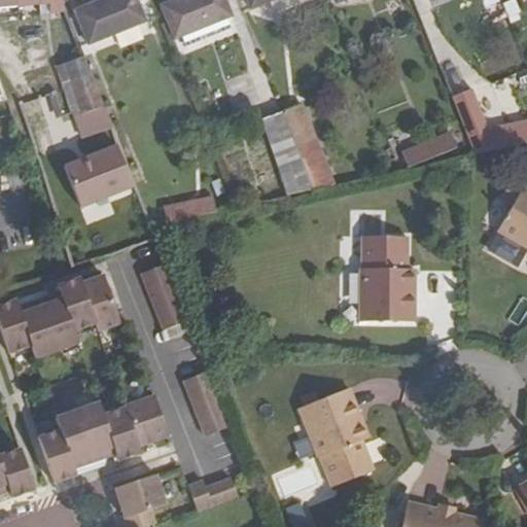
[(39,0),(40,5),(42,13),(66,10),(62,1),(61,0),(39,0)]
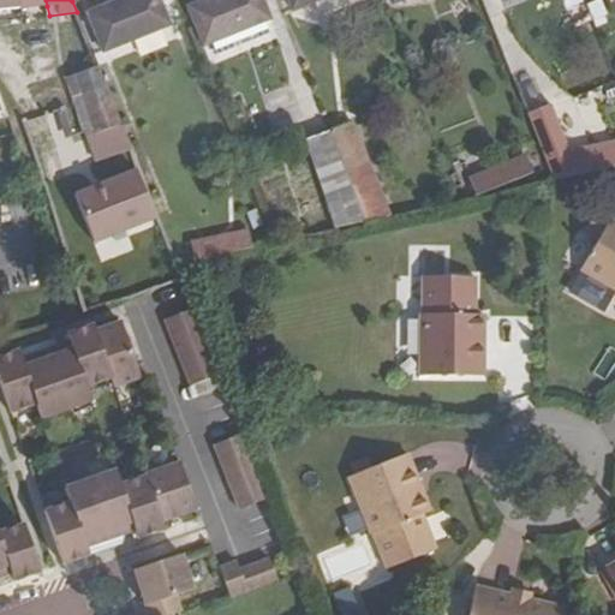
[(159,0),(120,0),(89,13),(105,52),(169,25),(159,0)]
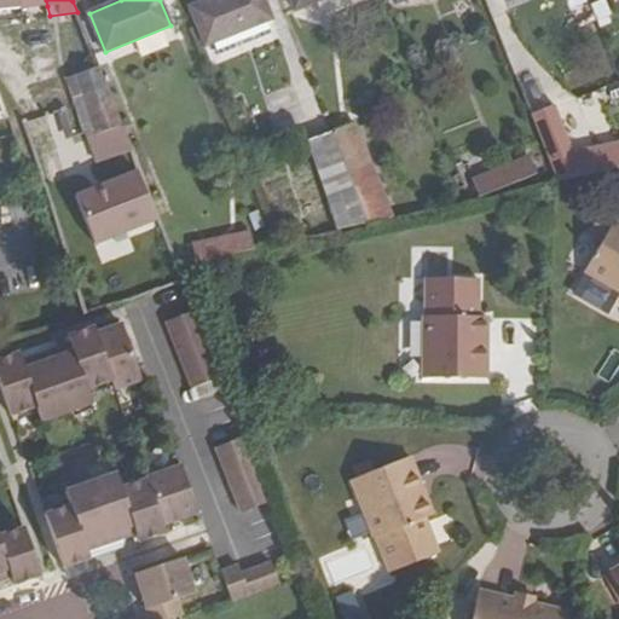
[(264,0),(209,0),(192,7),(206,44),(271,18),(264,0)]
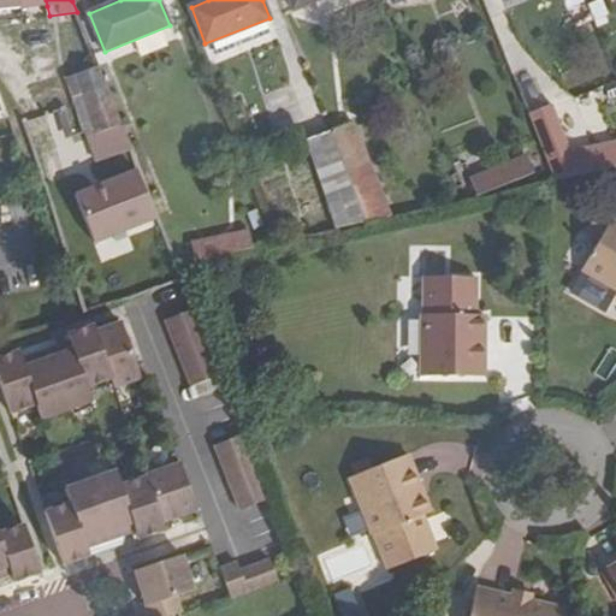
[(357,0),(317,0),(323,15),(357,0)]
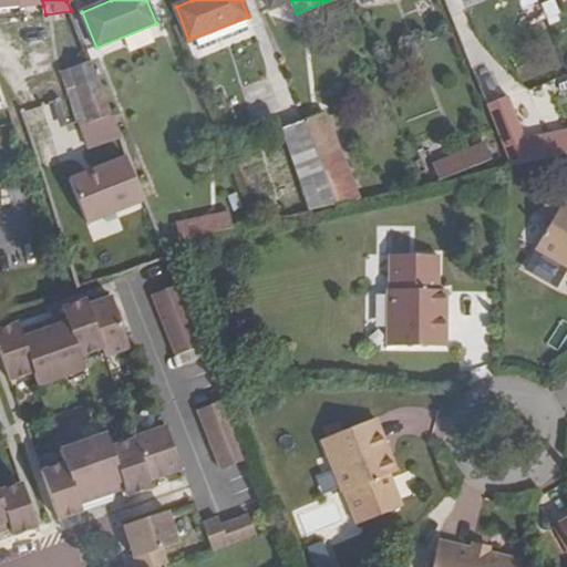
[(129,50),(153,43),(150,30),(125,37),(129,50)]
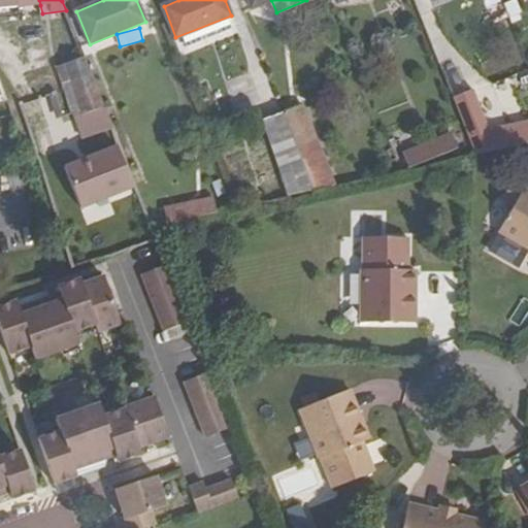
[(104,106),(84,57),(65,64),(80,109),(81,114),(104,106)]
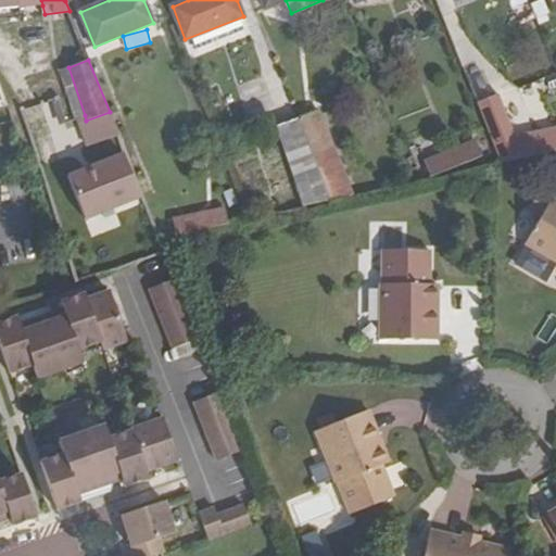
[(477,102),(501,163),(555,150),(555,125),(515,136),(498,93),(477,102)]
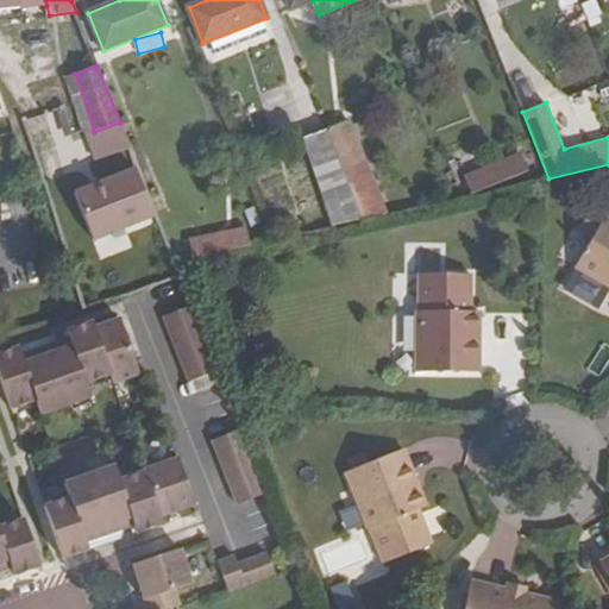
[(327,130),(364,219),(387,214),(349,120),(327,130)]
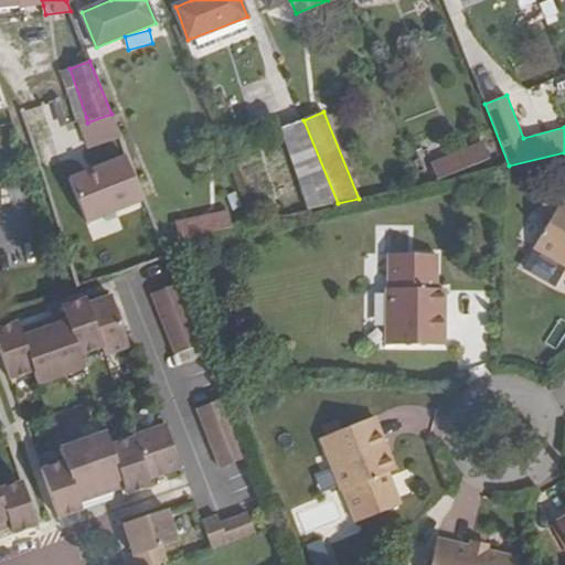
[(87,123),(86,117),(76,120),(85,148),(120,136),(112,114),(87,123)]
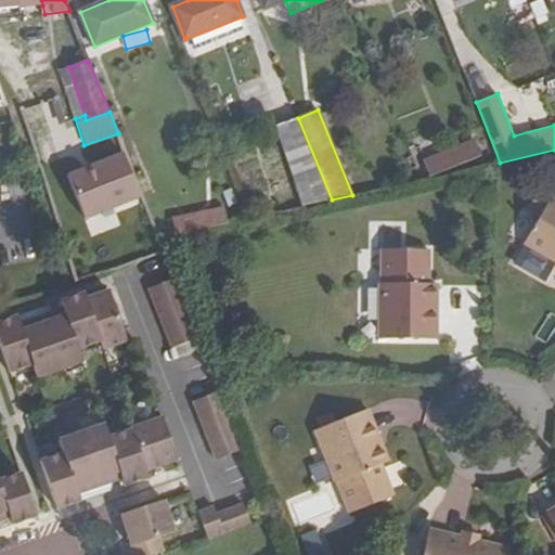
[(275,127),(306,206),(332,199),(298,118),(275,127)]
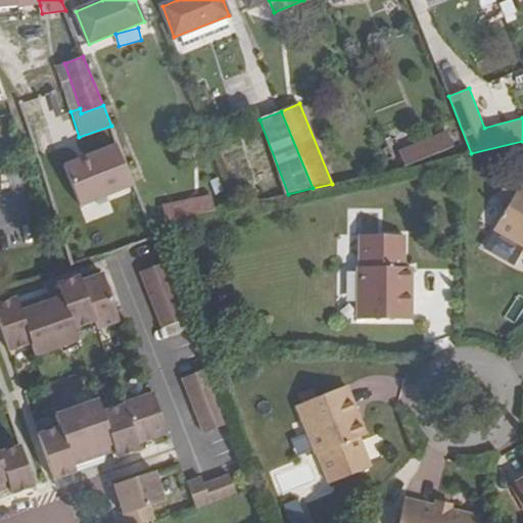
[(446,133),(400,150),(407,164),(452,146),(446,133)]
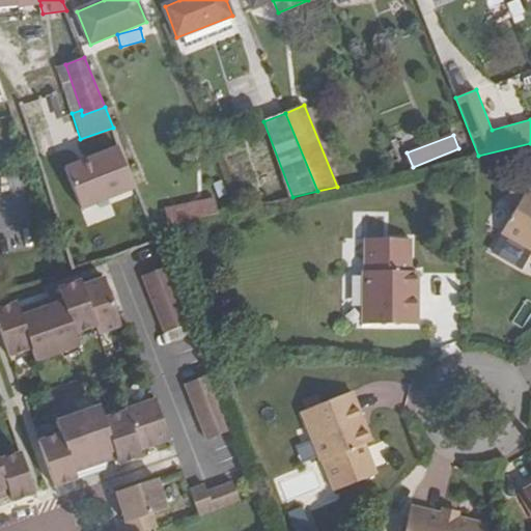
[(120,145),(67,167),(84,208),(138,187),(120,145)]
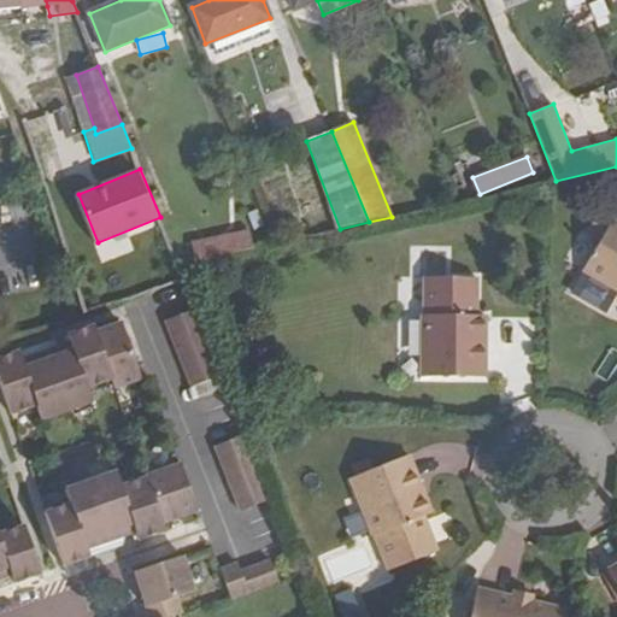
[(0,176),(0,187),(10,186),(7,175),(0,176)]
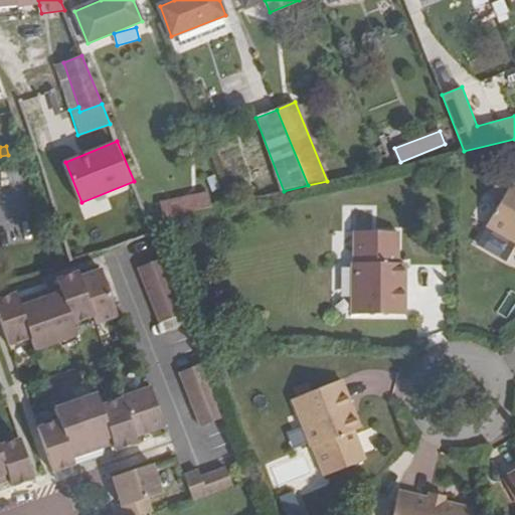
[(514,187),(499,178),(489,196),(500,202),(486,226),(514,242),(514,187)]
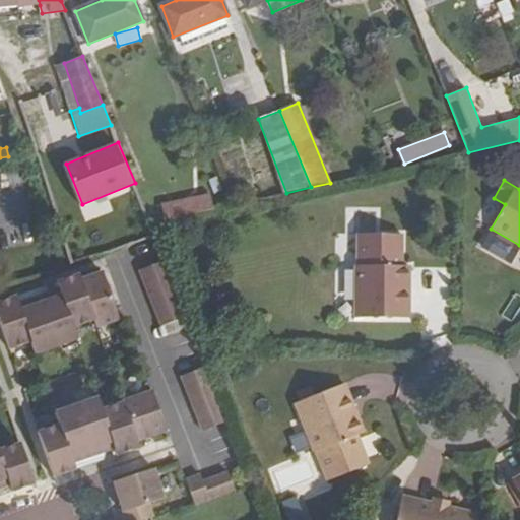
[(161,205),(166,219),(213,208),(209,194),(161,205)]
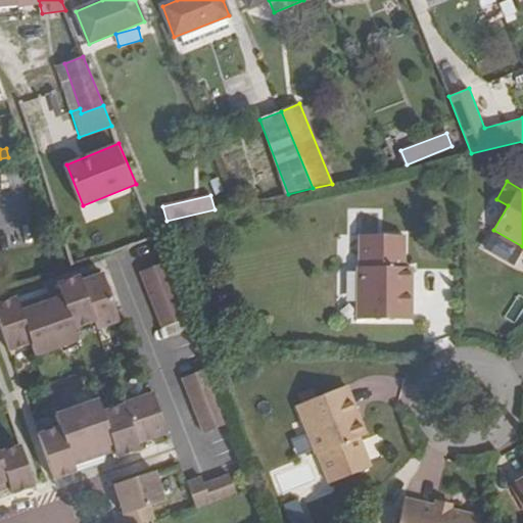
[(401,236),(364,236),(365,268),(361,268),(354,268),(354,320),(409,320),(409,269),(401,269),(401,236)]
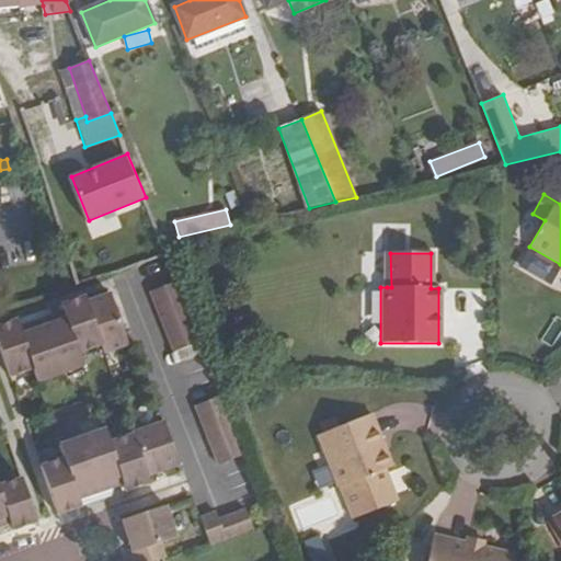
[(179,282),(151,293),(174,351),(202,341),(179,282)]
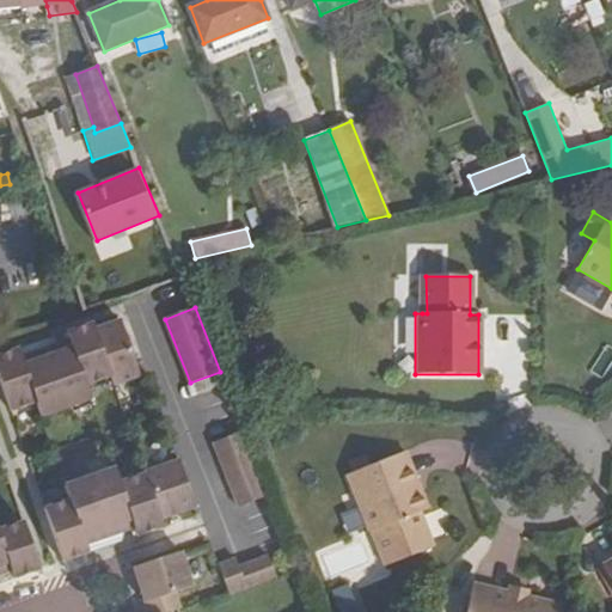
[(17,348),(0,353),(0,385),(8,410),(34,402),(40,416),(89,398),(83,381),(106,374),(110,385),(135,377),(116,320),(91,329),(89,323),(62,332),(67,347),(22,363),(17,348)]
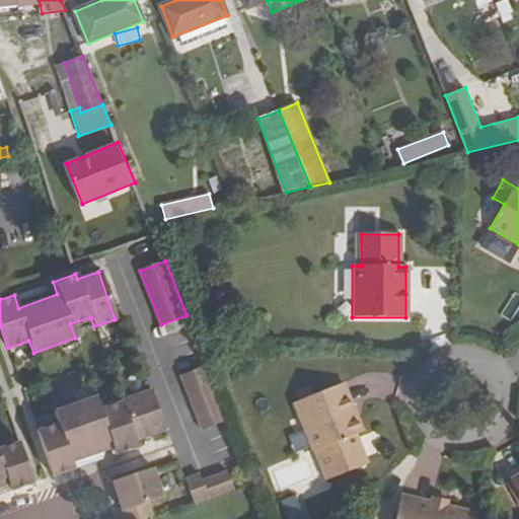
[(206,366),(180,376),(202,430),(227,421),(206,366)]
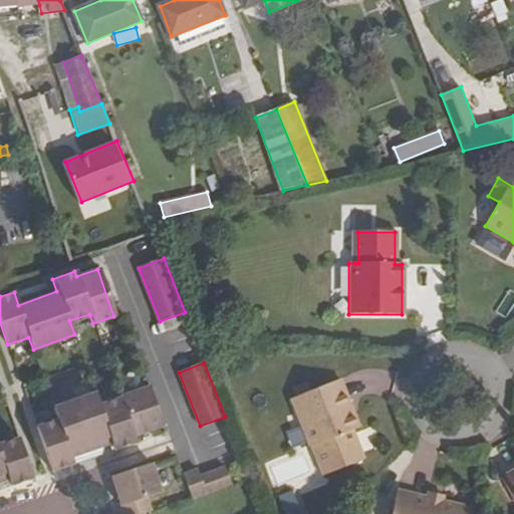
[(341,378),(292,397),(311,445),(313,445),(325,474),(363,458),(353,430),(359,427),(341,378)]
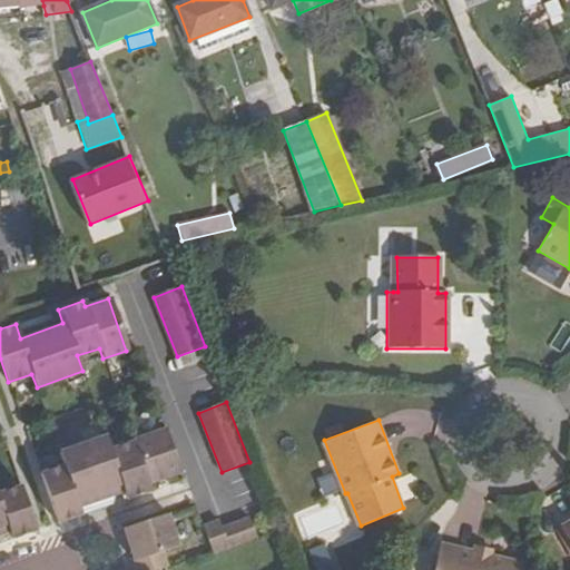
[(64,465),(40,473),(57,523),(81,514),(77,500),(119,485),(124,499),(148,491),(146,484),(178,472),(163,429),(130,440),(131,442),(110,450),(105,435),(59,452),(64,465)]
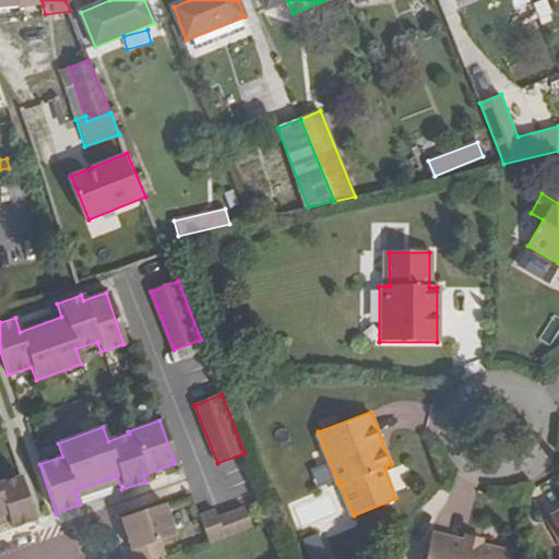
[(0,516),(7,515),(11,528),(35,520),(20,477),(0,483),(0,516)]
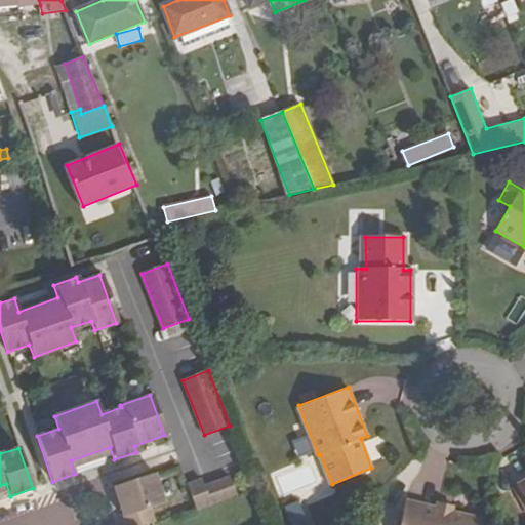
[(299,496),(326,487),(316,456),(270,472),(278,496),(296,490),(299,496)]
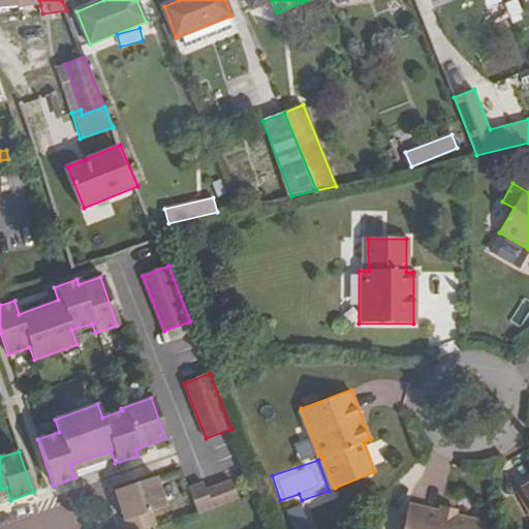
[(115,492),(127,528),(147,528),(155,526),(151,514),(165,508),(156,478),(115,492)]
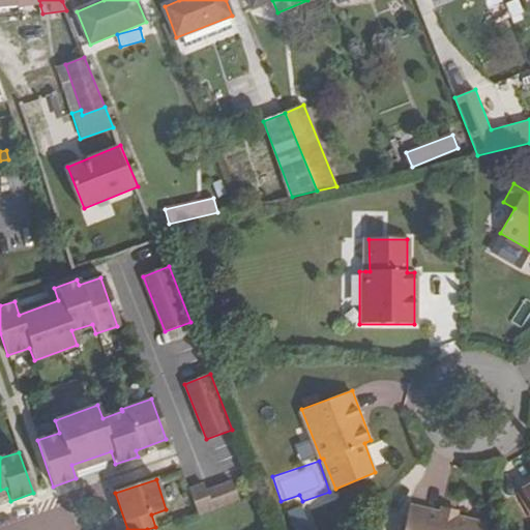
[(204,484),(189,490),(190,493),(199,516),(239,500),(233,482),(207,492),(204,484)]
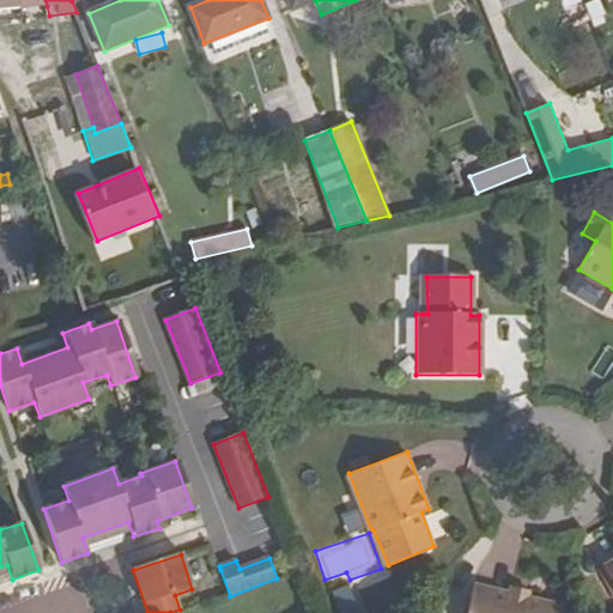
[(563,612),(565,606),(529,598),(507,592),(474,584),(466,612),(563,612)]
